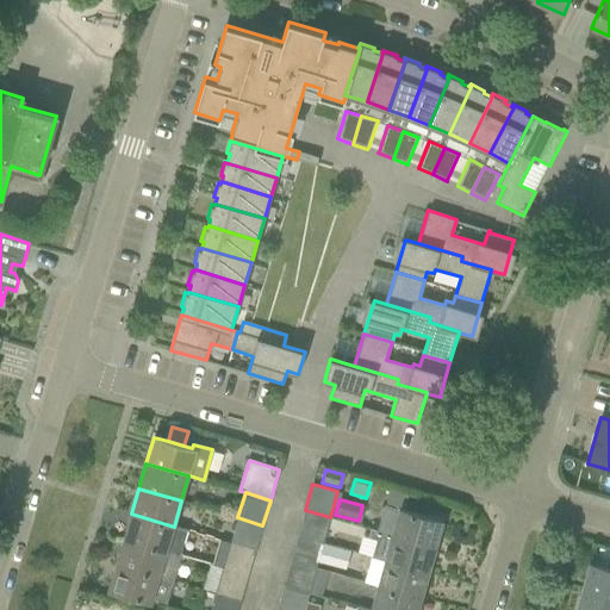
[(371,528),(371,529),(435,547),(443,521),(386,505),(379,528),(379,530),(371,528)]
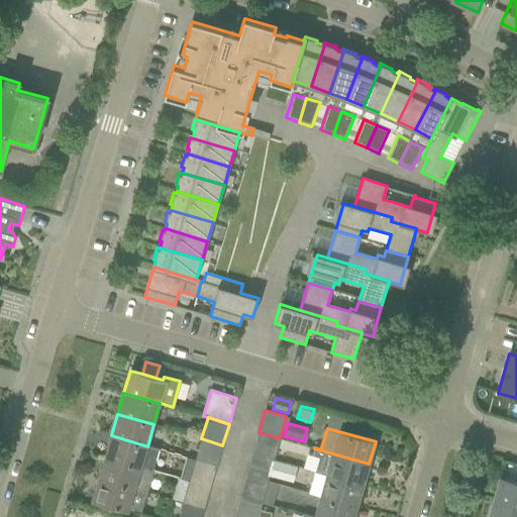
[(280,438),(259,432),(252,453),(274,459),(280,438)]
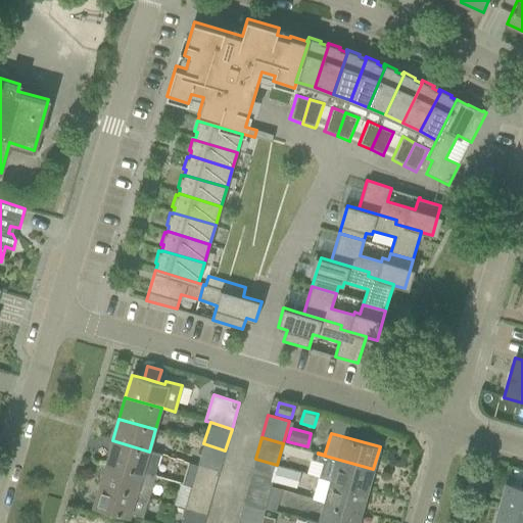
[(112,440),(105,461),(156,476),(162,455),(149,452),(112,440)]
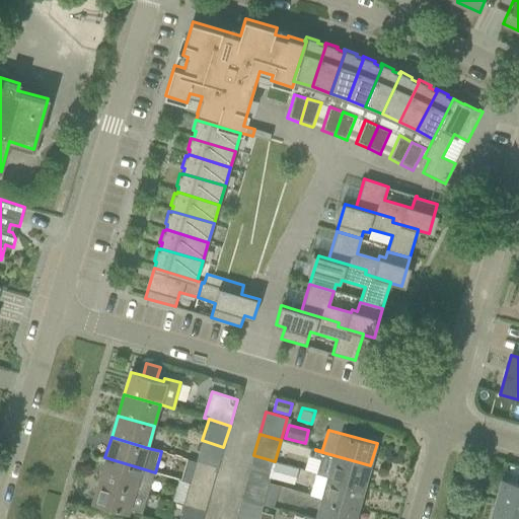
[(223,447),(202,440),(196,462),(217,468),(223,447)]
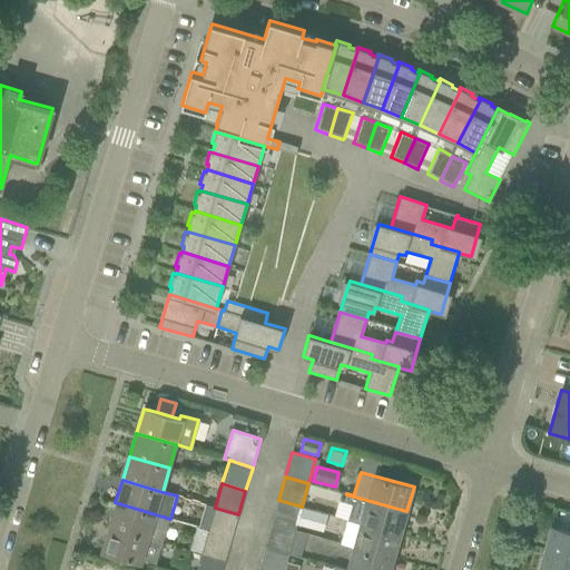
[(360,523),(401,534),(406,511),(346,494),(344,502),(352,504),(347,519),(360,523)]
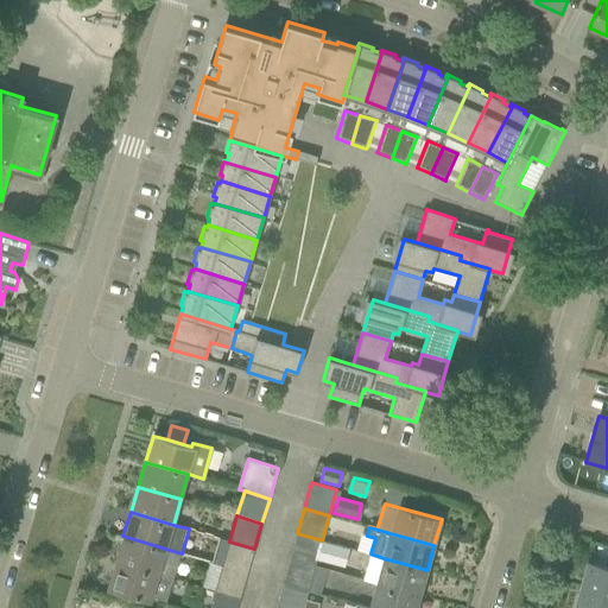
[(322,540),(297,533),(290,558),(315,565),(322,540)]
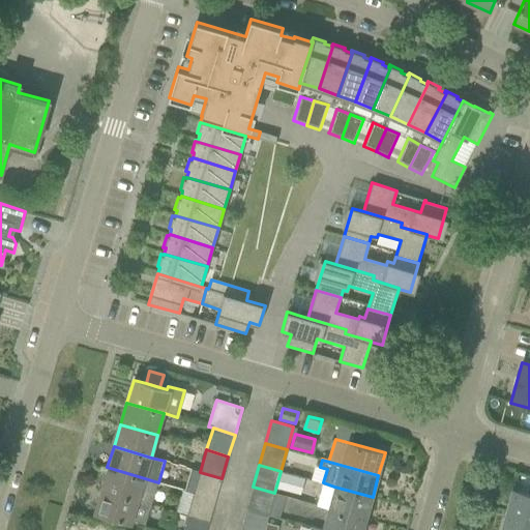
[(158,482),(107,467),(100,490),(151,504),(158,482)]
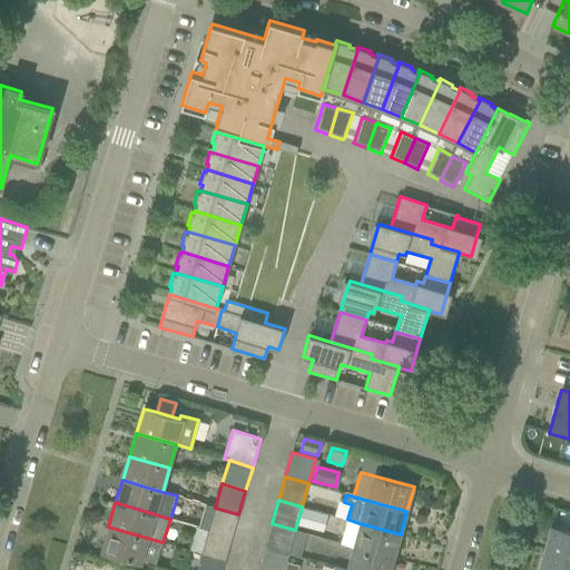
[(205,504),(198,528),(208,530),(215,508),(205,504)]
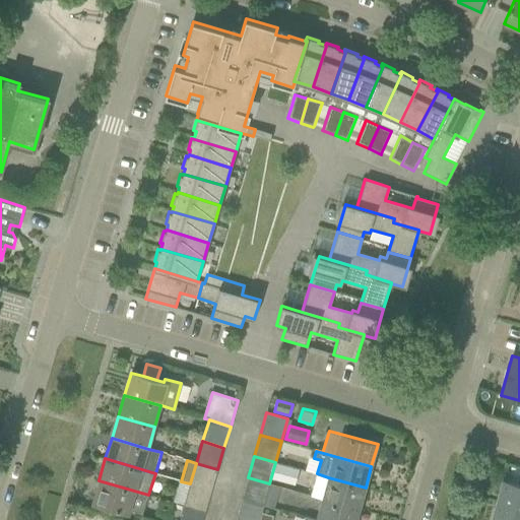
[(217,469),(196,463),(190,483),(211,491),(217,469)]
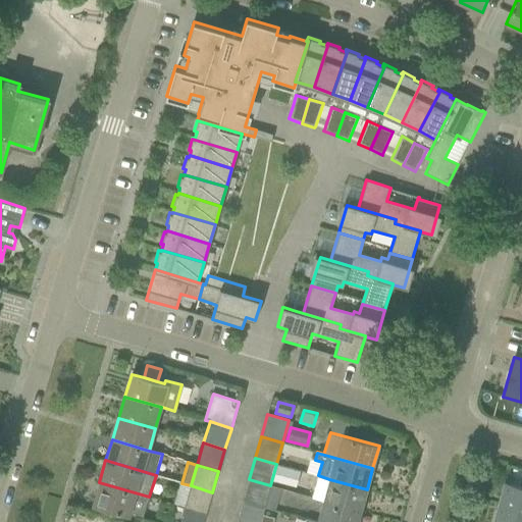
[(282,488),(270,485),(249,479),(243,501),(264,507),(264,508),(275,511),(282,488)]
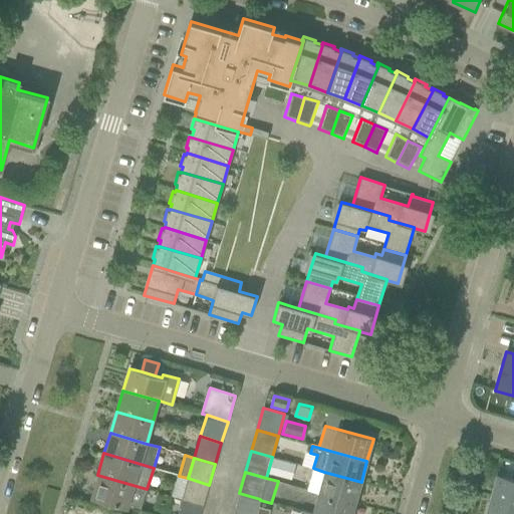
[(355,503),(361,482),(324,472),(318,493),(355,503)]
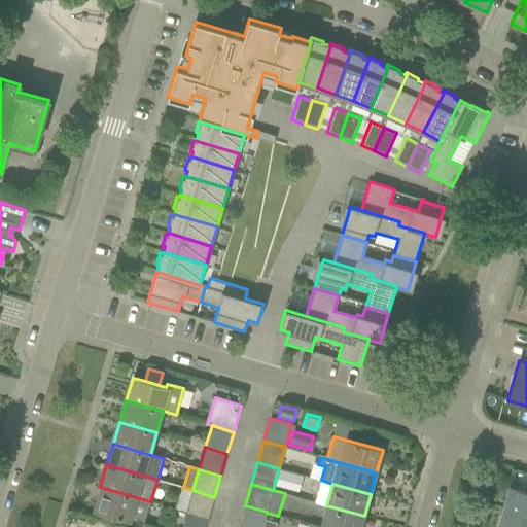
[(150,501),(100,487),(94,508),(131,520),(132,517),(144,521),(150,501)]
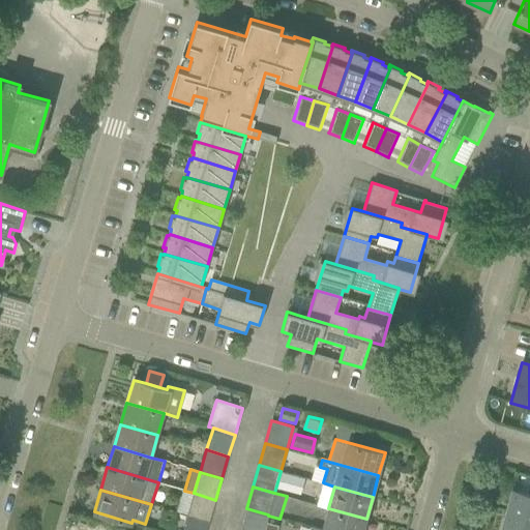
[(511,490),(505,511),(529,518),(529,494),(511,490)]
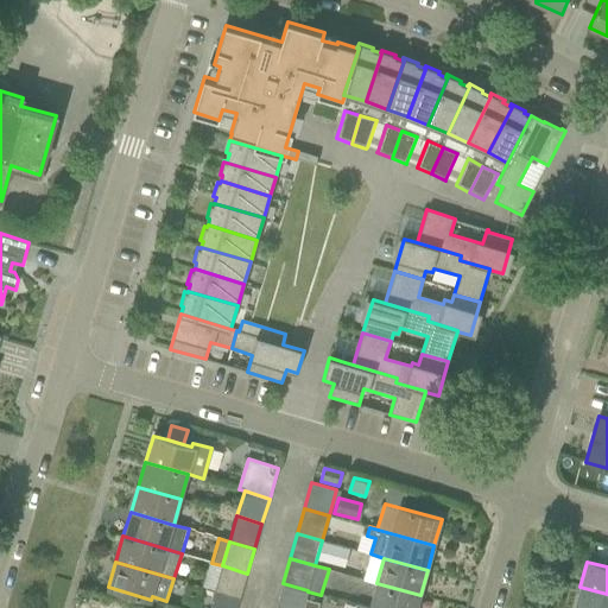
[(247,574),(222,565),(214,591),(239,599),(247,574)]
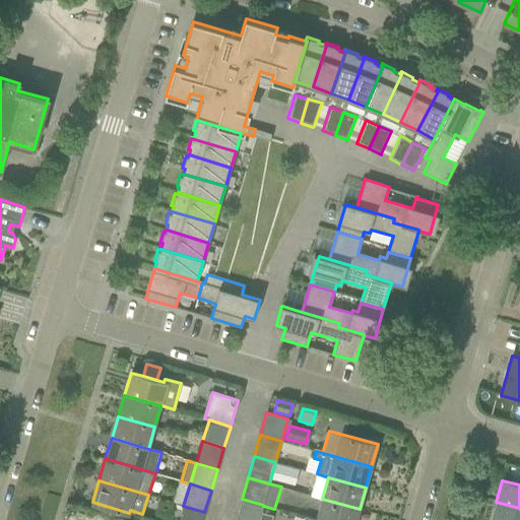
[(235,519),(258,519),(263,506),(263,505),(242,499),(235,519)]
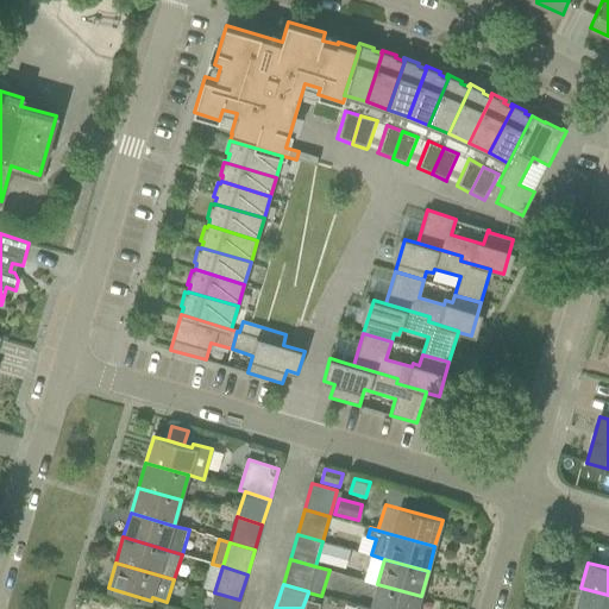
[(370,608),(371,608),(416,608),(421,596),(377,584),(370,608)]
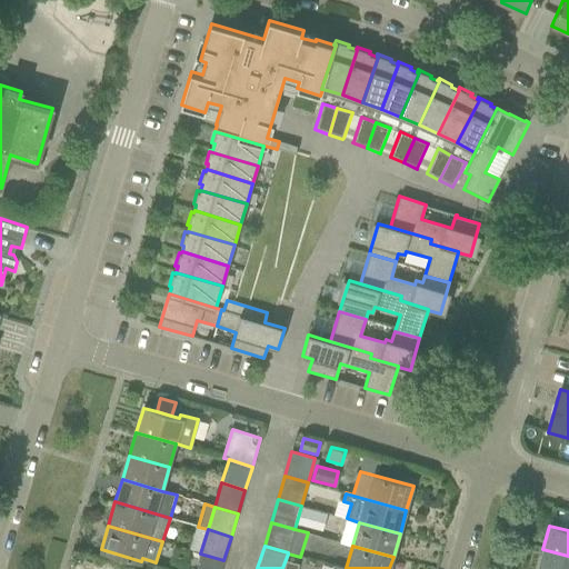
[(568,568),(568,556),(542,549),(537,568),(568,568)]
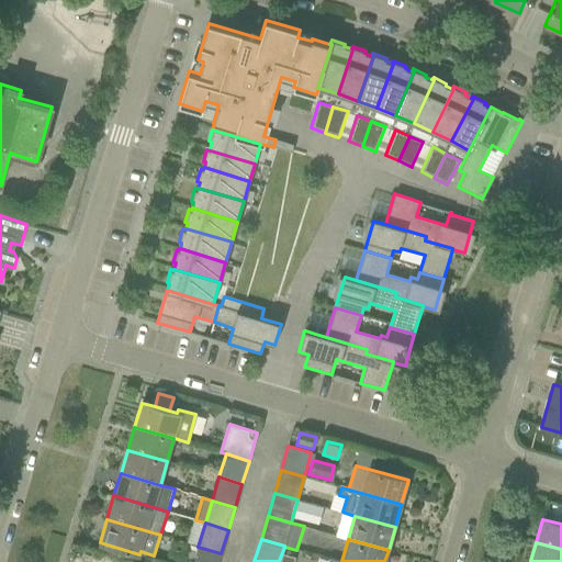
[(217,561),(221,553),(198,547),(192,561),(217,561)]
